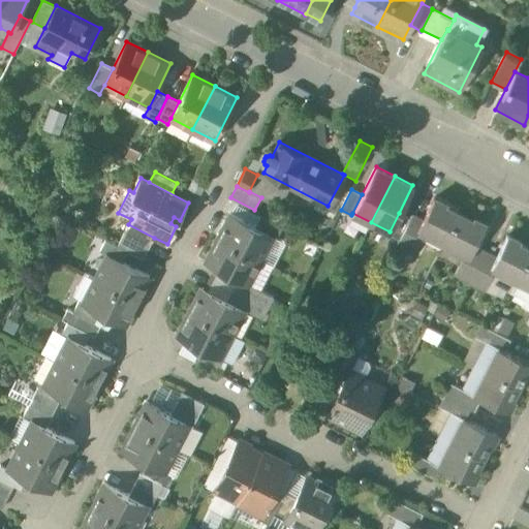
[(446,205),(434,198),(423,221),(418,230),(419,230),(444,243),(459,213),(445,207),(446,205)]
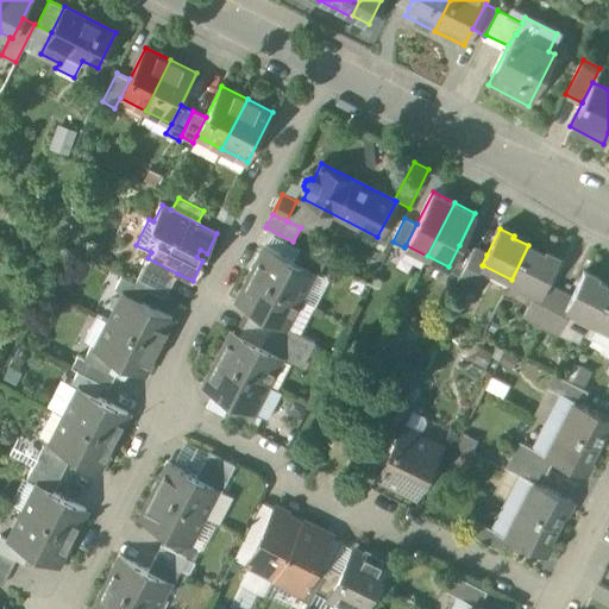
[(300,248),(277,236),(270,249),(294,261),(300,249),(300,248)]
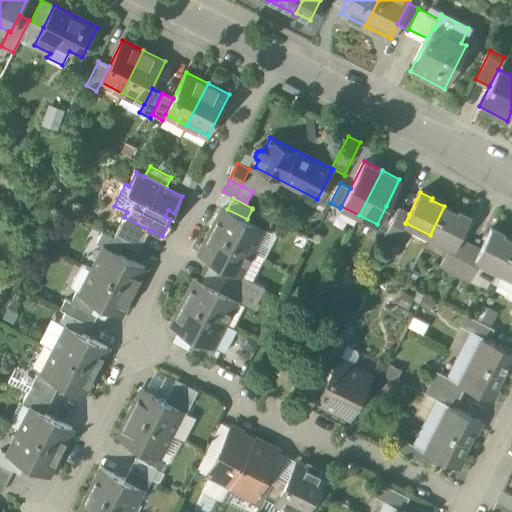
[(377,224),(376,226),(387,232),(397,211),(386,206),(377,224)]
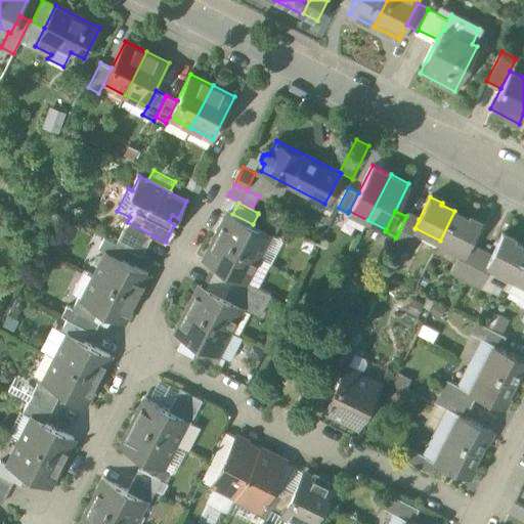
[(454,211),(440,241),(465,253),(466,254),(471,245),(481,222),(470,216),(469,218),(454,211)]
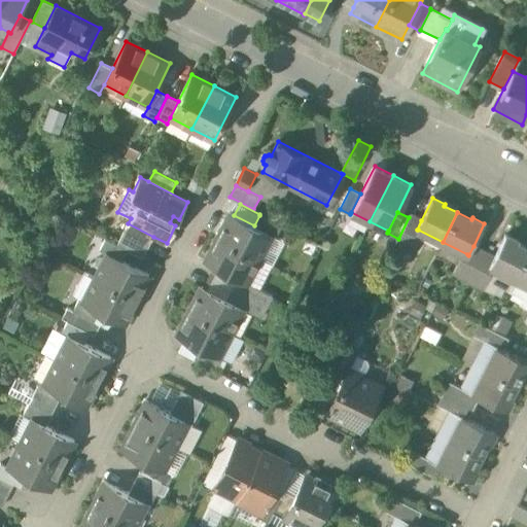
[(234,215),(231,213),(218,237),(259,258),(272,235),(254,225),(234,215)]
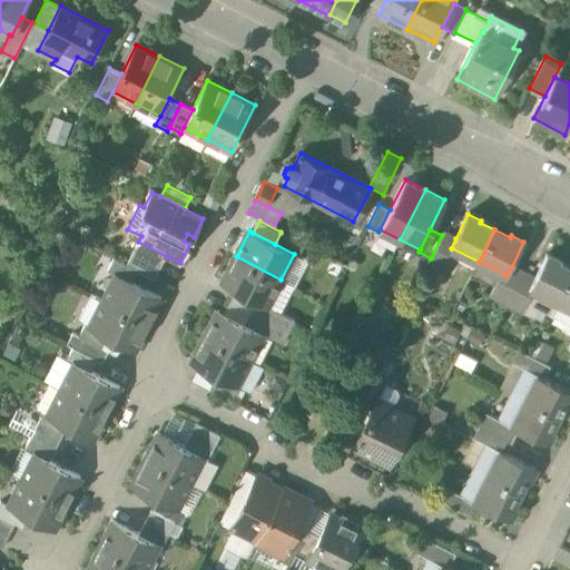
[(431,258),(429,263),(445,272),(450,263),(446,261),(452,248),(451,248),(455,238),(443,232),(442,235),(431,258)]
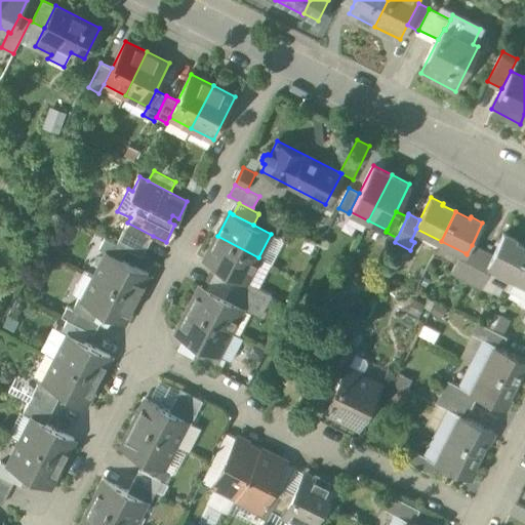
[(280,226),(258,214),(253,225),(271,234),(275,236),(280,226)]
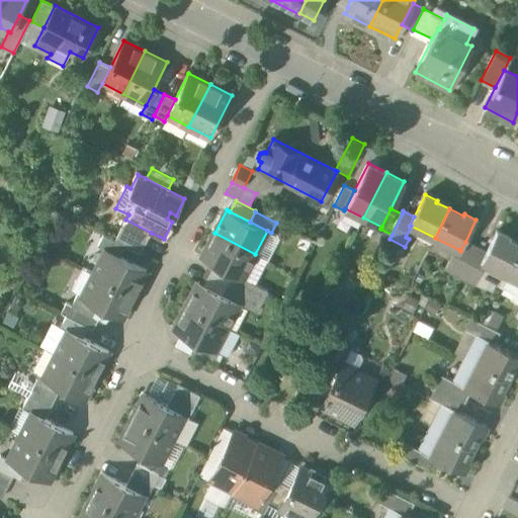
[(151,233),(125,220),(115,240),(125,246),(141,253),(151,233)]
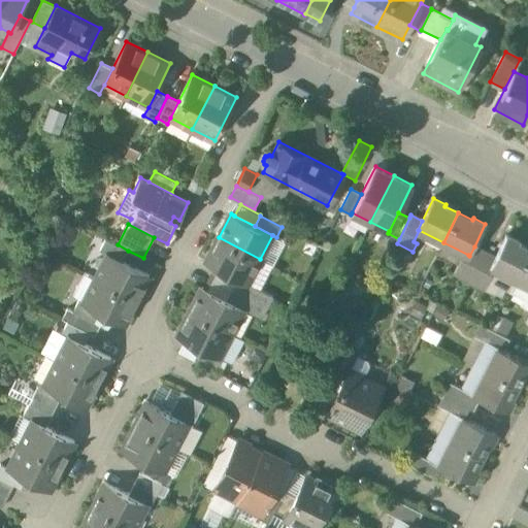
[(495,258),(491,266),(491,267),(517,279),(527,256),(527,248),(518,243),(519,240),(507,234),(495,258)]
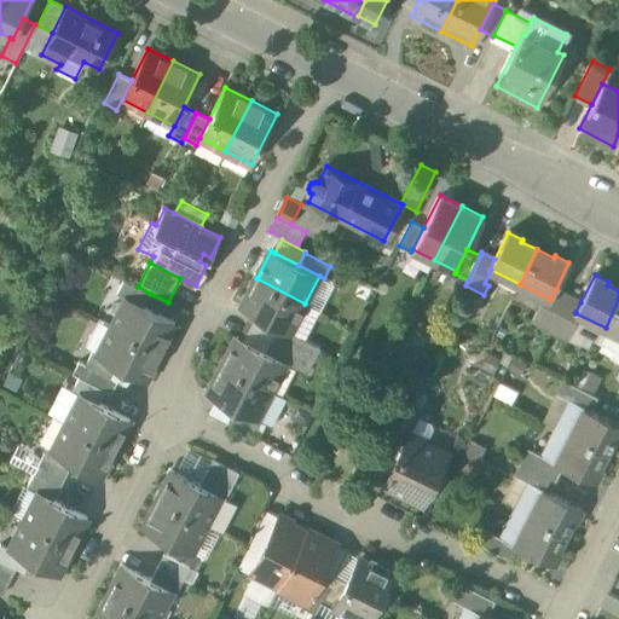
[(305,304),(256,278),(242,306),(254,313),(278,325),(290,331),(305,304)]
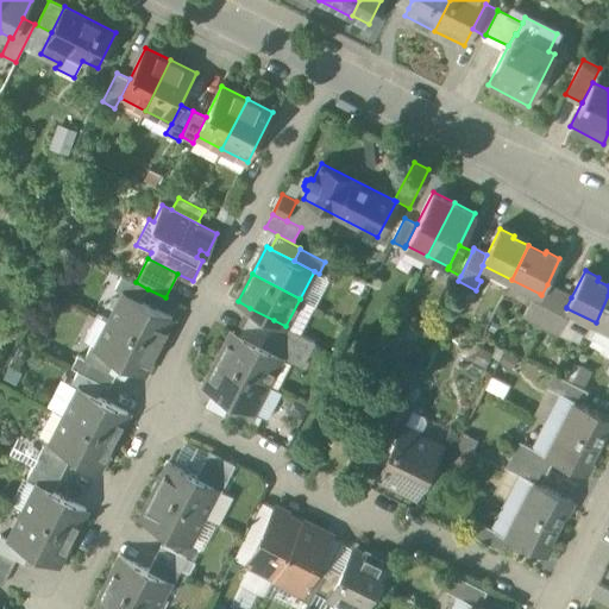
[(136,282),(123,275),(115,288),(125,293),(142,301),(148,289),(136,282)]
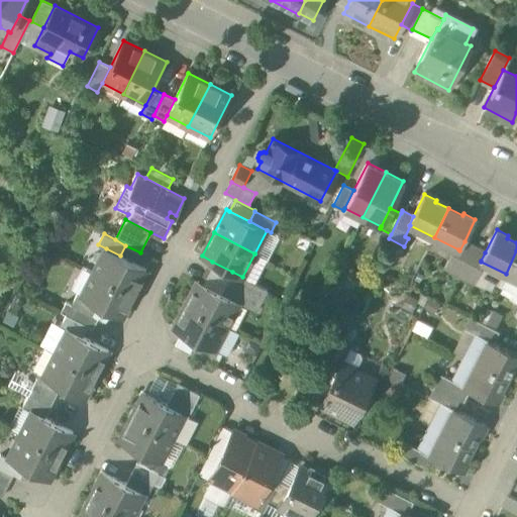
[(458,249),(453,261),(449,259),(445,268),(460,275),(475,246),(464,241),(459,250),(458,249)]
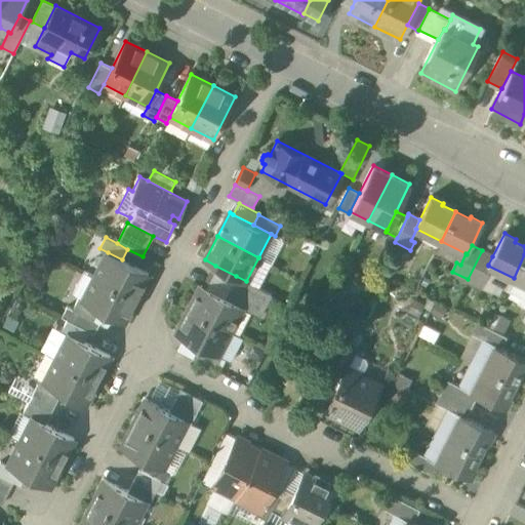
[(482,250),(468,279),(483,286),(487,278),(483,276),(488,266),(488,265),(492,256),(482,250)]
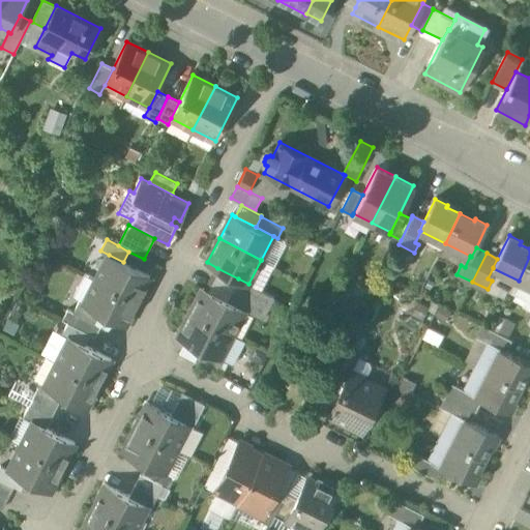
[(123,262),(109,255),(96,278),(138,300),(150,276),(123,262)]
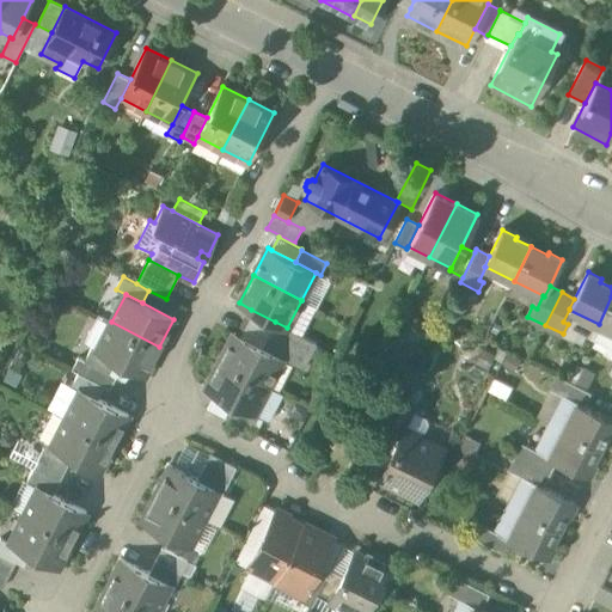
[(611,297),(599,324),(611,330),(611,297)]
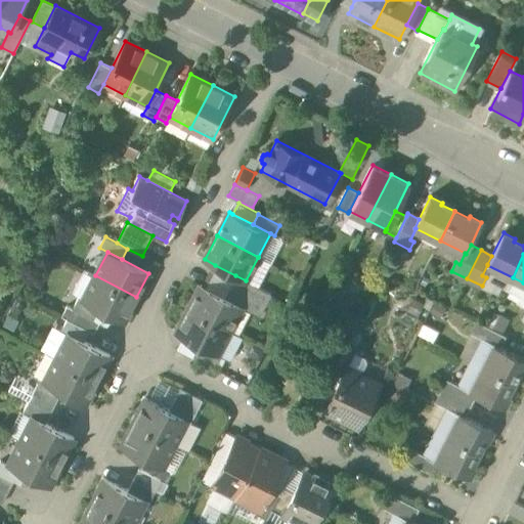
[(235,275),(215,265),(210,275),(229,287),(235,275)]
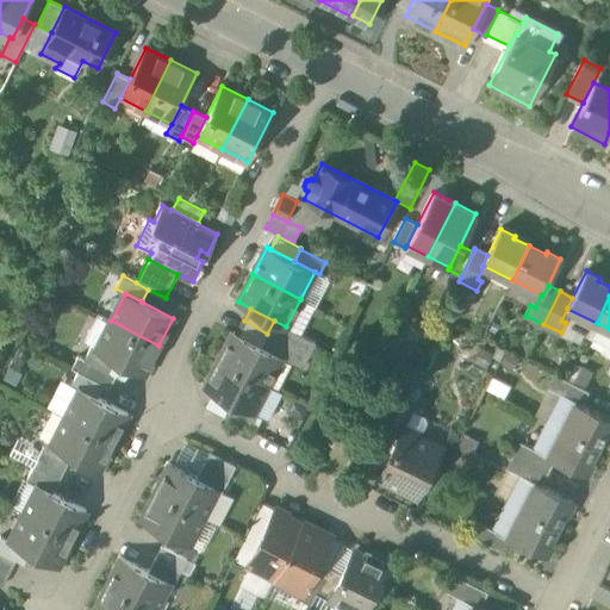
[(159,346),(111,321),(97,348),(117,359),(135,368),(144,373),(159,346)]
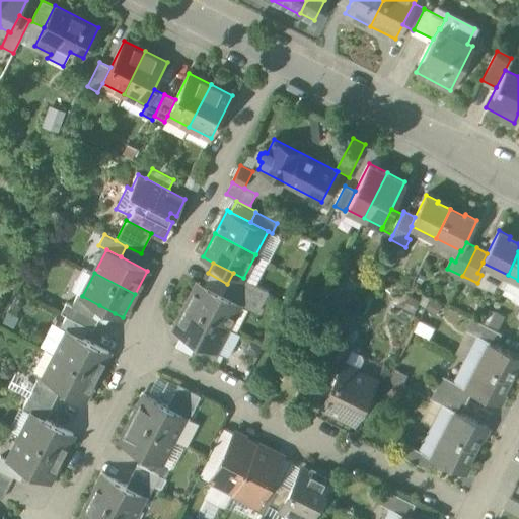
[(227,284),(208,273),(202,284),(222,294),(227,284)]
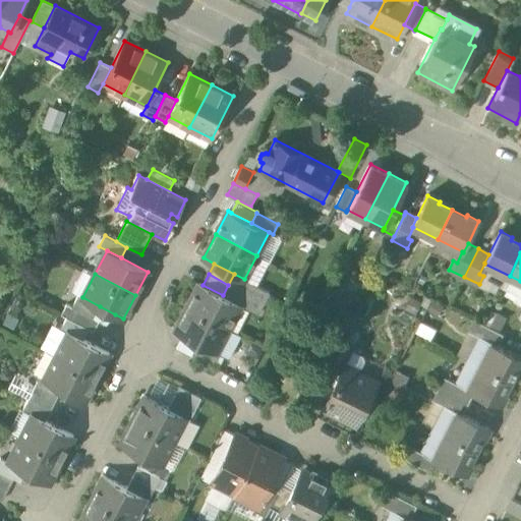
[(244,279),(234,274),(228,285),(265,303),(270,292),(244,279)]
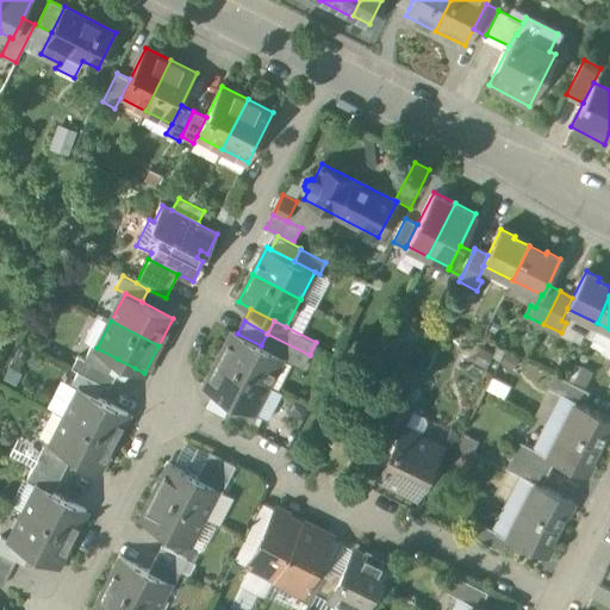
[(237,334),(234,331),(219,359),(267,384),(281,356),(237,334)]
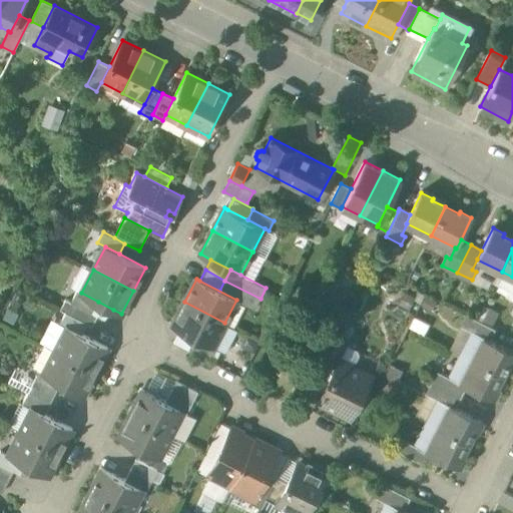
[(261,299),(224,281),(219,291),(236,300),(254,310),(261,299)]
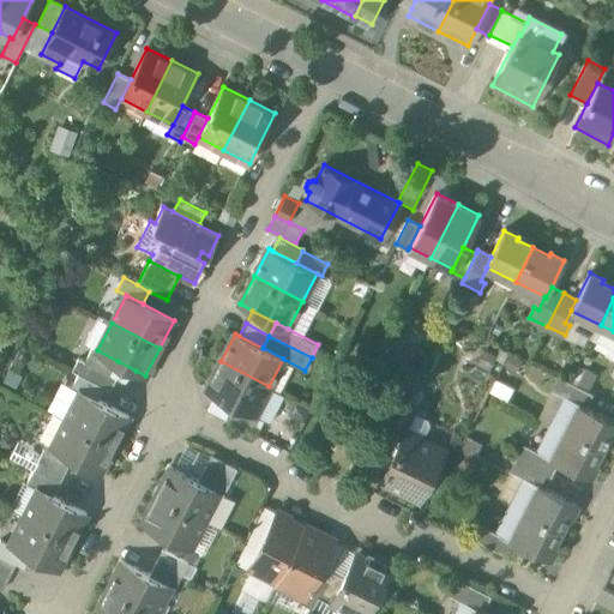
[(97,350),(92,348),(85,361),(112,374),(118,361),(97,350)]
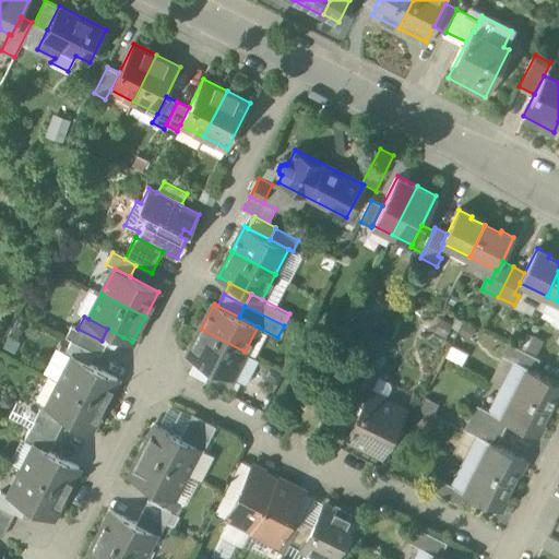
[(102,341),(71,325),(66,336),(95,352),(100,355),(106,343),(102,341)]
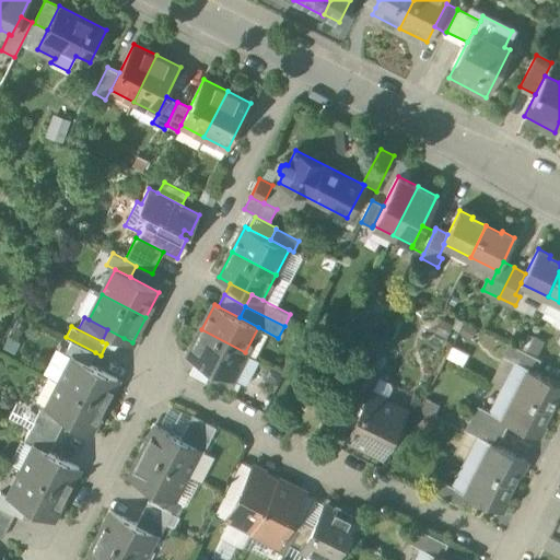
[(124,338),(107,329),(102,341),(106,343),(116,349),(124,338)]
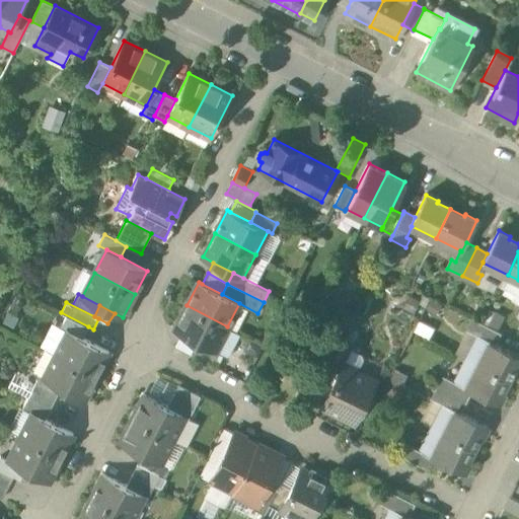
[(227,326),(187,305),(174,329),(198,342),(215,351),(227,326)]
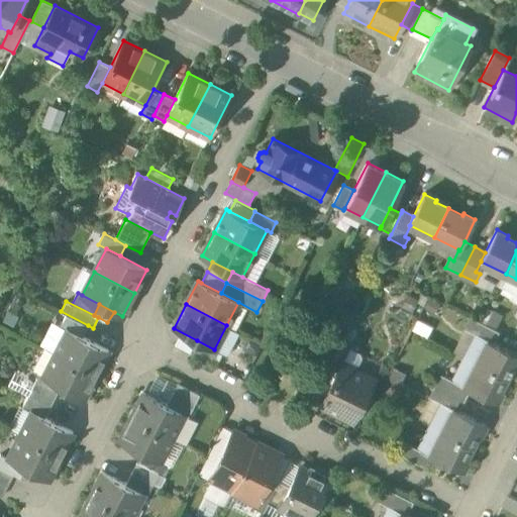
[(88,325),(67,314),(61,325),(68,328),(83,336),(88,325)]
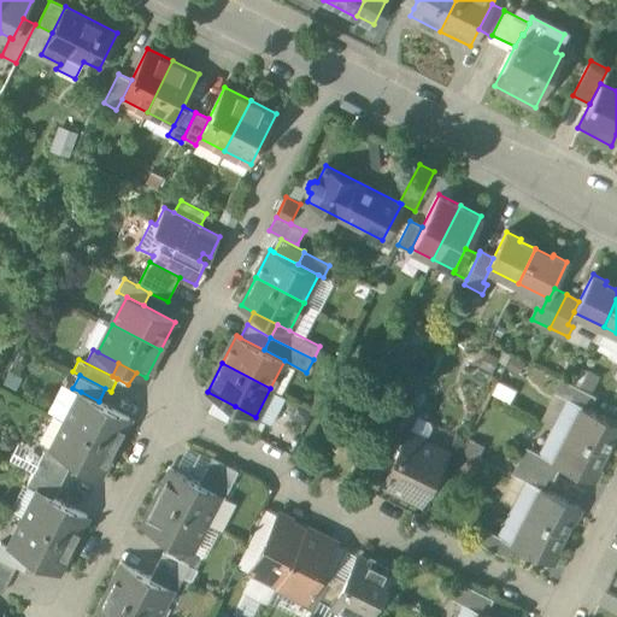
[(595,395),(562,378),(554,392),(570,399),(589,410),(595,395)]
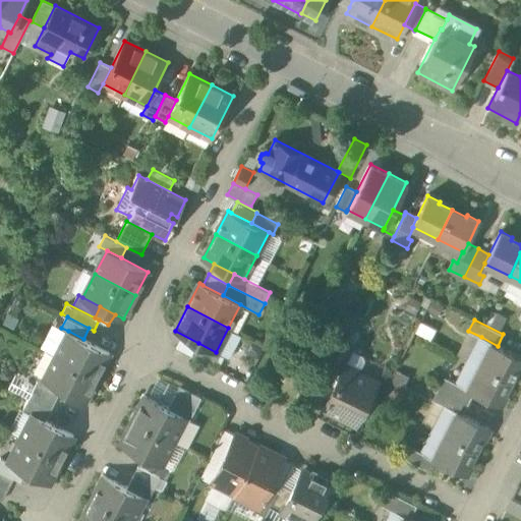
[(83,339),(68,331),(56,355),(98,375),(110,352),(83,339)]
